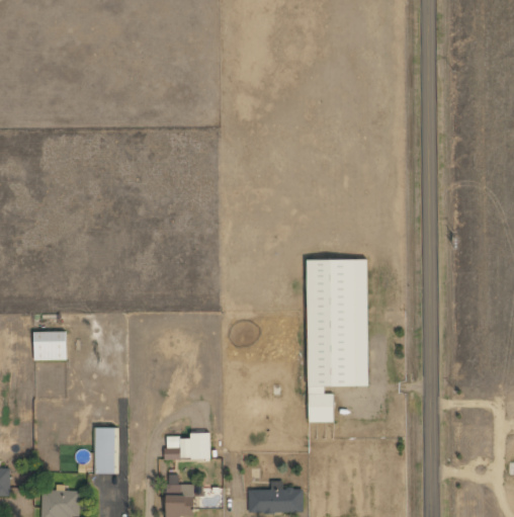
[(367,385),(366,258),(306,259),(308,422),(332,422),(331,393),(322,393),(322,385),(367,385)]
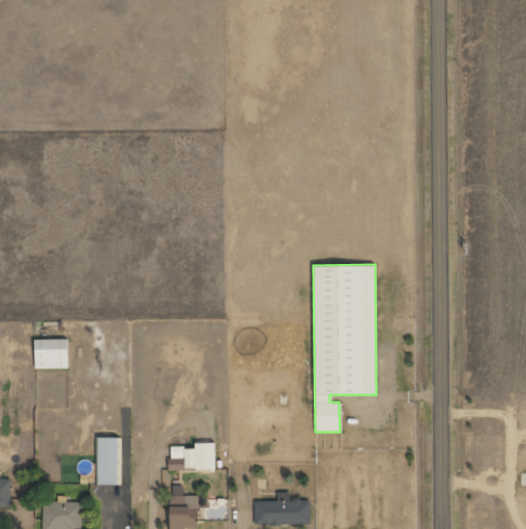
[(34,369),(66,368),(66,339),(33,339),(34,369)]
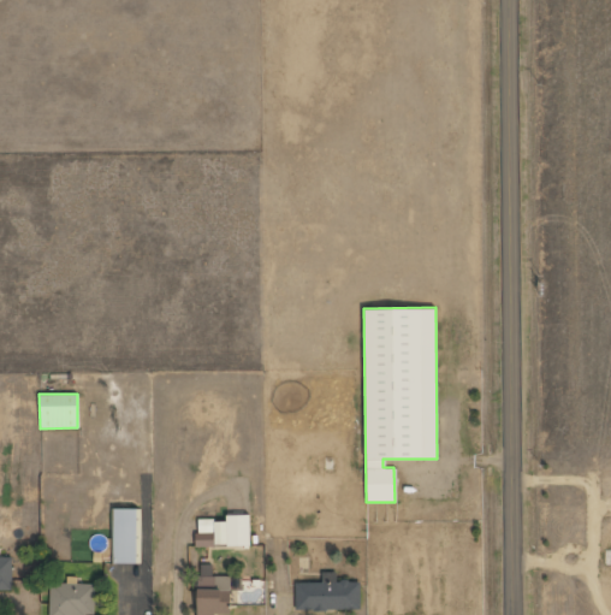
[(135,563),(136,508),(113,508),(112,563),(135,563)]
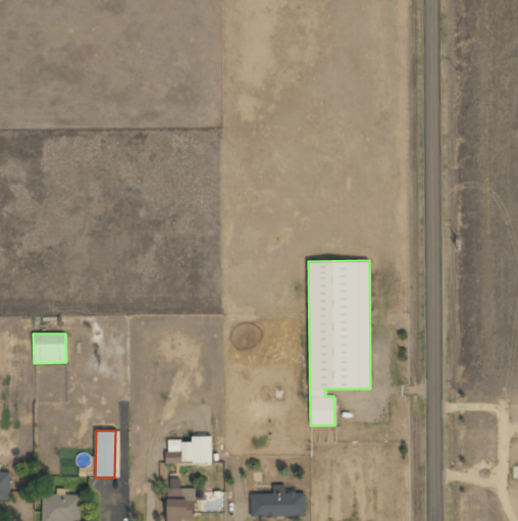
[(211,461),(210,435),(191,435),(191,439),(164,440),(165,463),(211,461)]
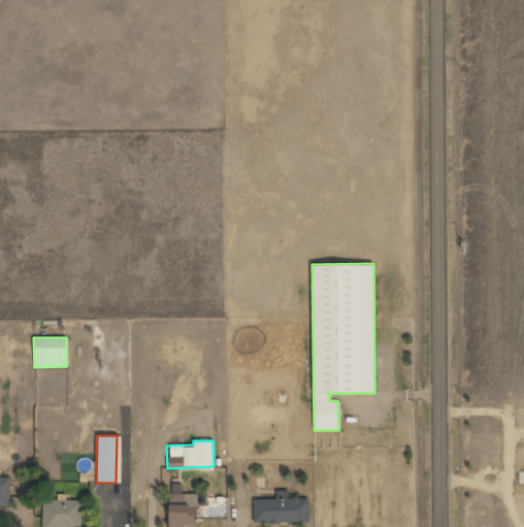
[(0,504),(8,504),(7,476),(0,476),(0,504)]
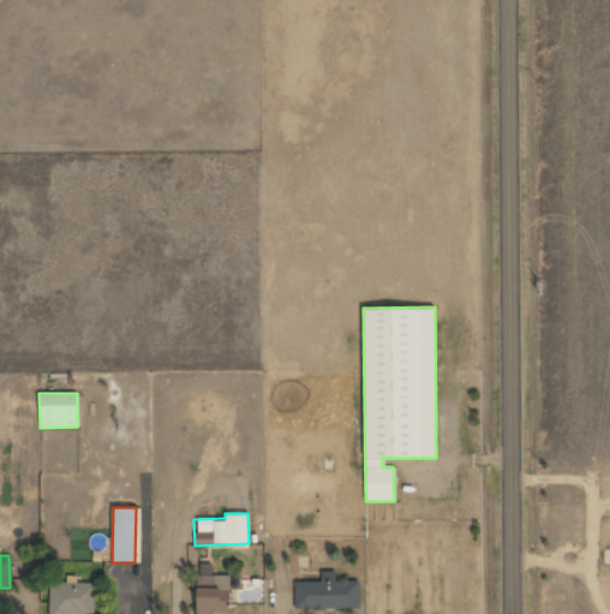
[(209,574),(209,562),(195,564),(195,613),(211,613),(213,612),(227,612),(227,574),(209,574)]
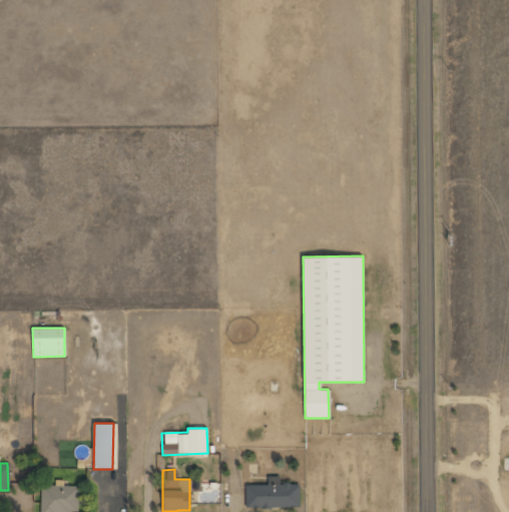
[(267,485),(243,485),(243,507),(298,507),(298,484),(278,483),(278,476),(267,476),(267,485)]
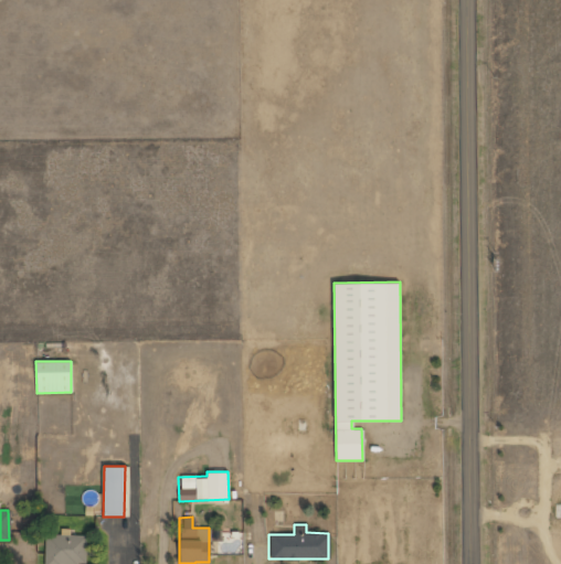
[(83,563),(84,534),(43,534),(42,563),(83,563)]
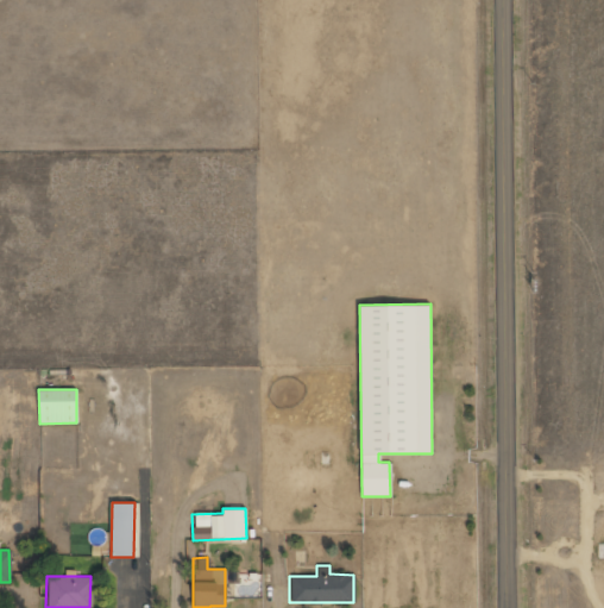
All buildings are outlined.
